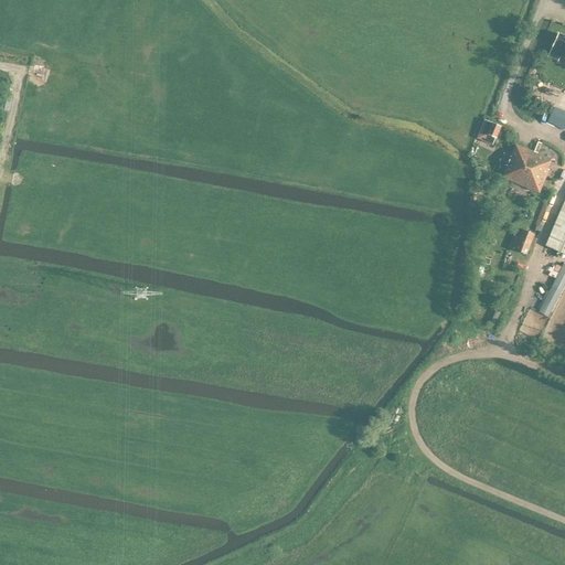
[(564,34),(558,32),(550,53),(561,57),(562,56),(564,57),(564,34)]
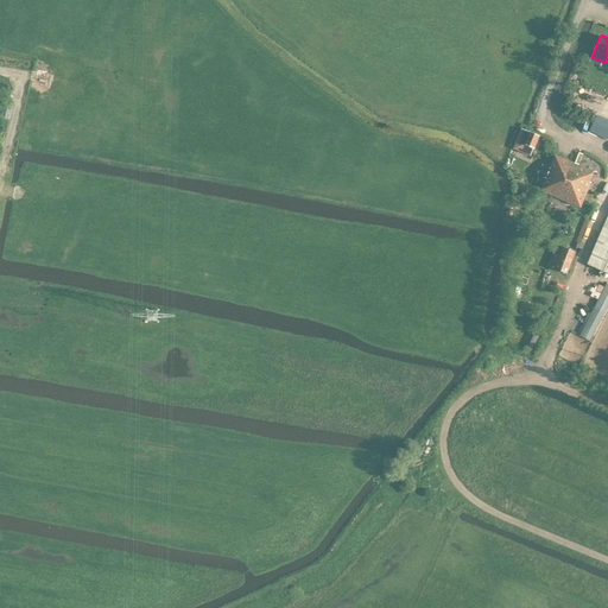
[(589,88),(583,100),(586,101),(583,106),(597,113),(606,96),(589,88)]
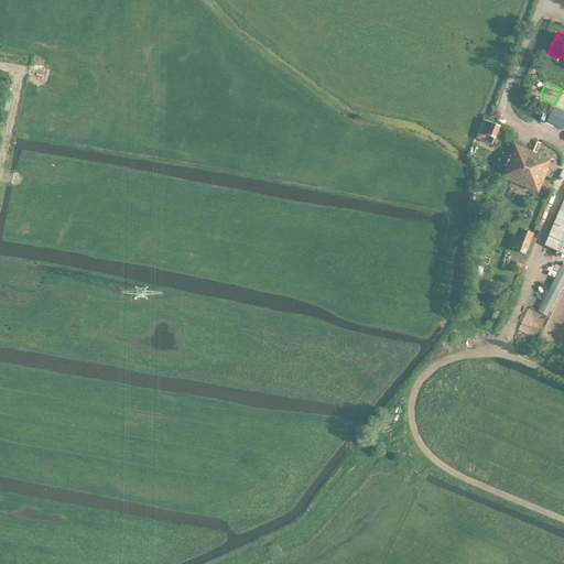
[(495,139),(500,127),(484,120),(476,138),(491,144),(494,138),(495,139)]
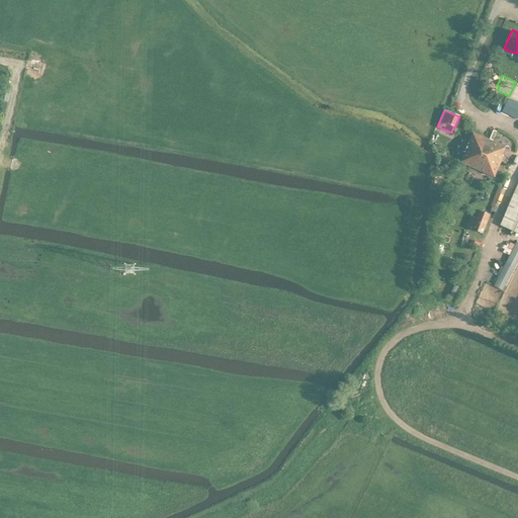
[(472,133),(460,163),(480,154),(487,156),(493,142),(472,133)]
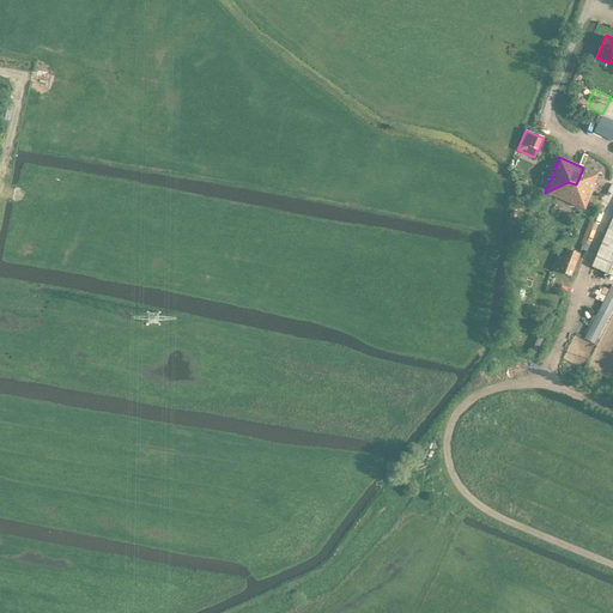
[(599,174),(587,169),(583,168),(576,184),(593,192),(595,184),(594,184),(598,174),(599,174)]
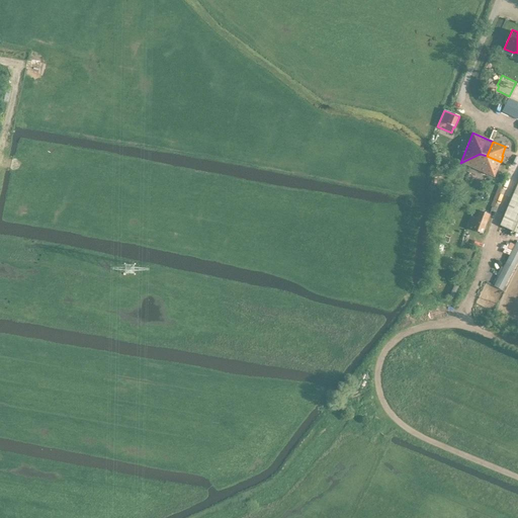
[(494,179),(498,169),(501,162),(487,156),(480,154),(460,163),(459,165),(494,179)]
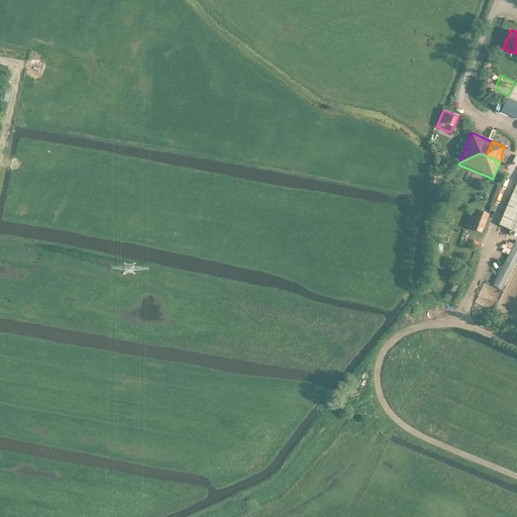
[(516,182),(499,225),(516,232),(516,182)]
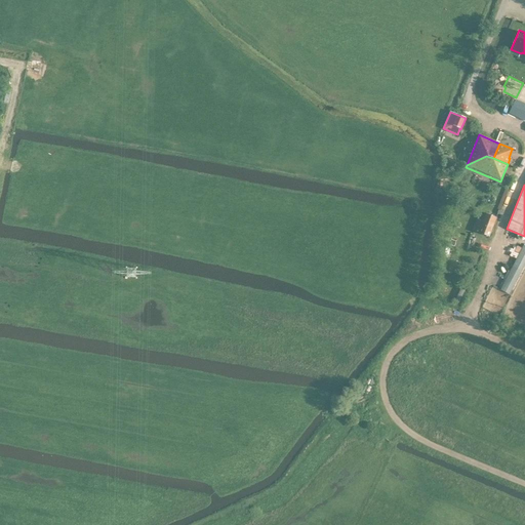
[(477,218),(472,230),(488,237),(496,217),(485,213),(482,220),(477,218)]
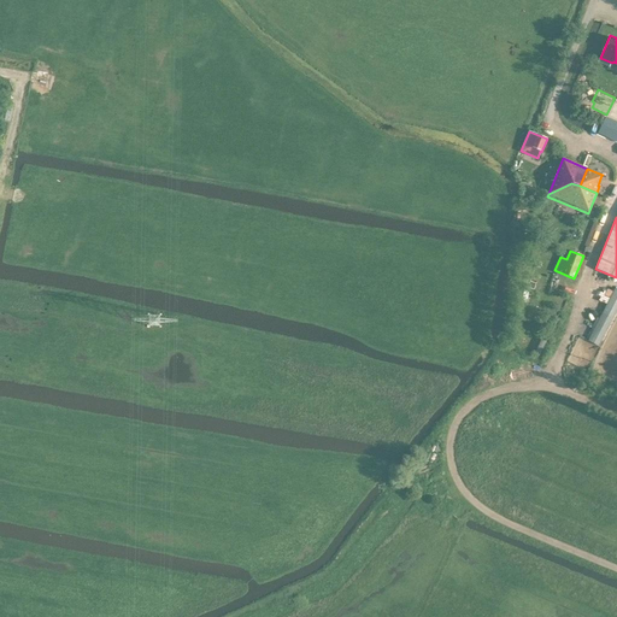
[(616,288),(613,287),(591,342),(603,347),(616,310),(616,288)]
